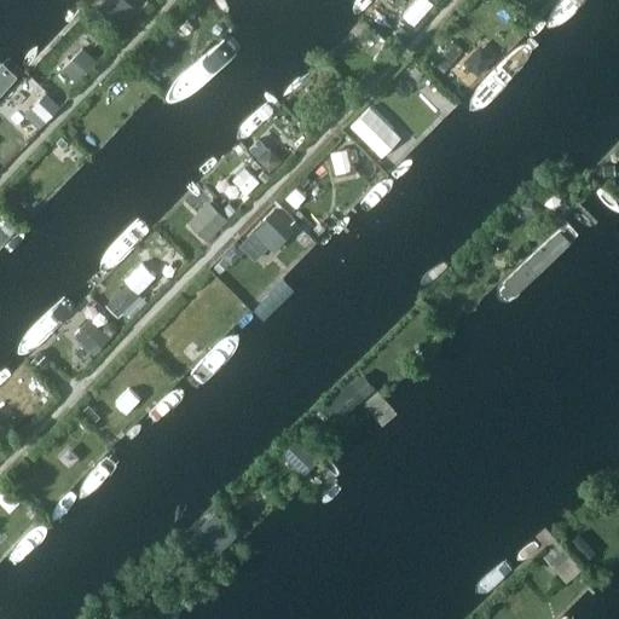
[(104,0),(97,9),(122,32),(134,21),(131,17),(136,12),(128,5),(123,10),(117,4),(121,0),(104,0)]
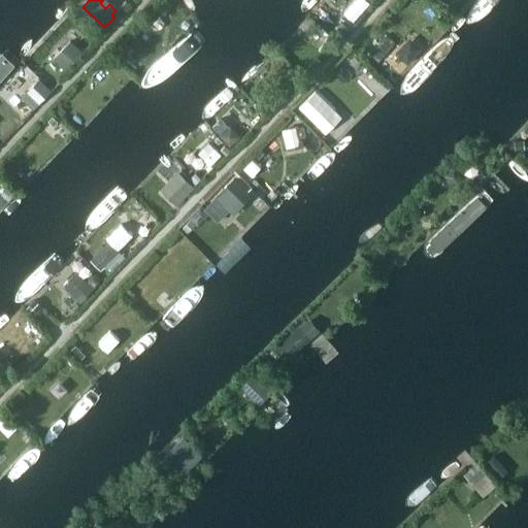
[(387,36),(378,45),(386,53),(394,42),(387,36)]
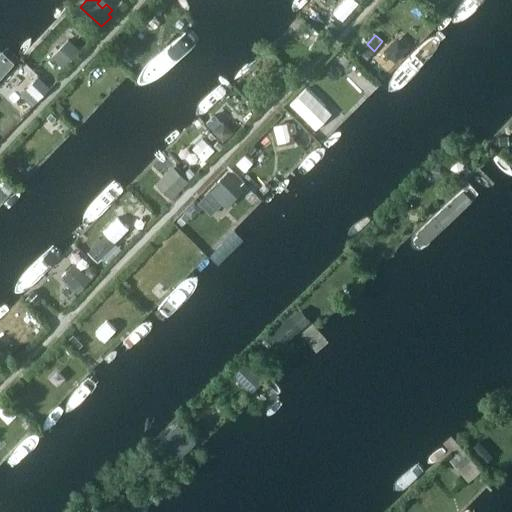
[(68,40),(51,57),(62,68),(80,50),(68,40)]
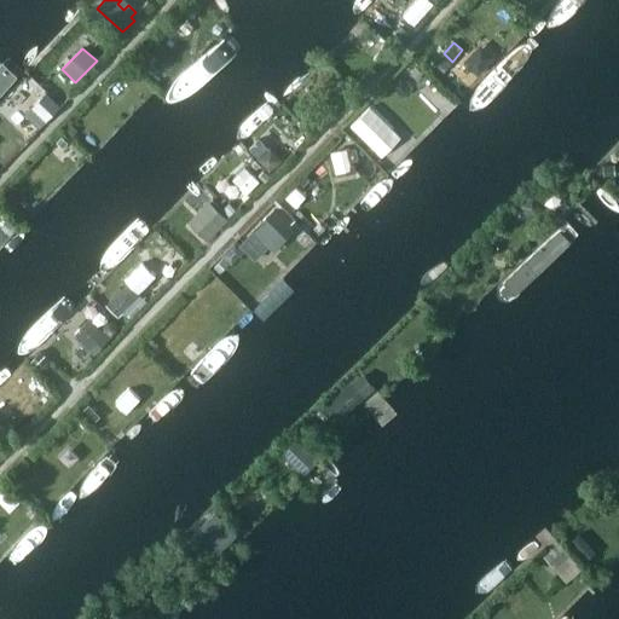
[(416,68),(411,74),(416,80),(422,74),(416,68)]
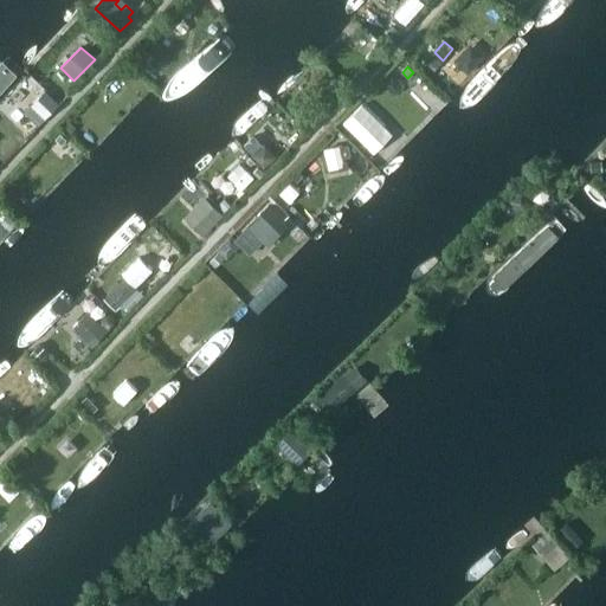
[(45,92),(25,113),(38,126),(58,104),(45,92)]
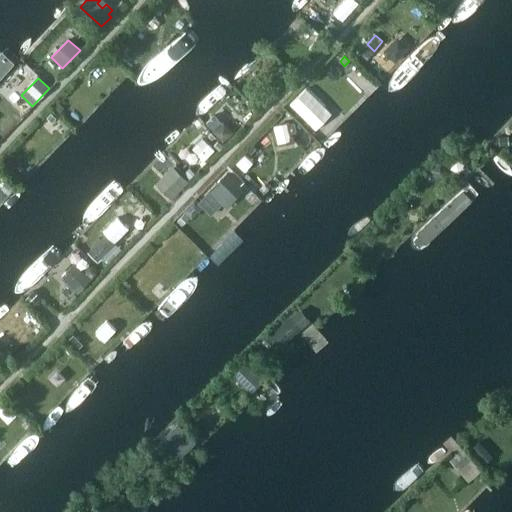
[(214,116),(206,123),(213,130),(220,123),(214,116)]
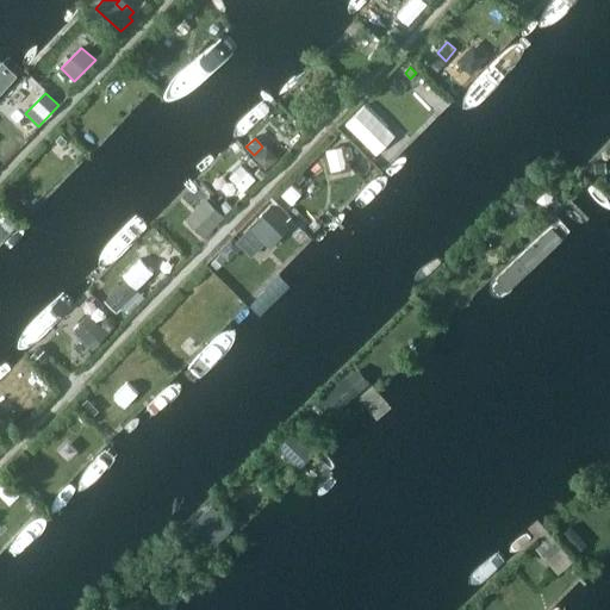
[(344,145),(327,150),(330,168),(349,163),(348,159),(353,157),(350,147),(344,148),(344,145)]
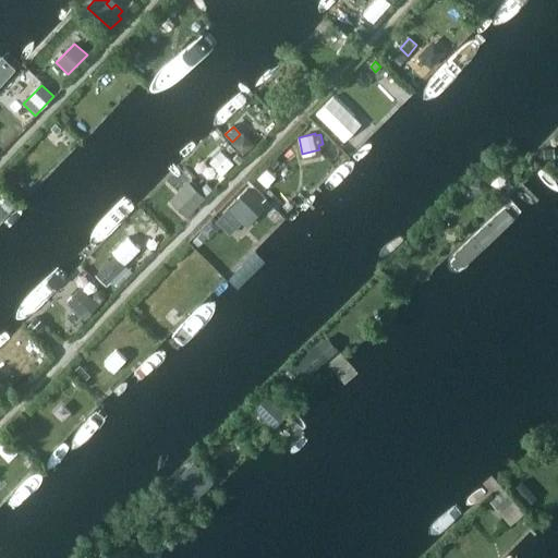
[(243,137),(234,145),(243,154),(252,146),(243,137)]
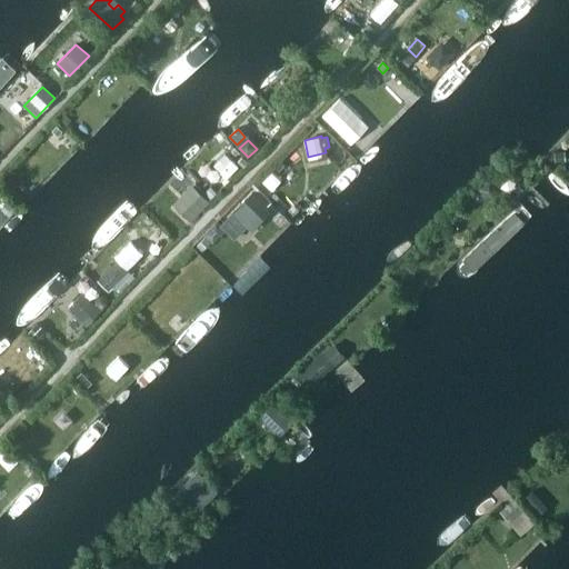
[(563,151),(555,152),(555,161),(565,161),(563,151)]
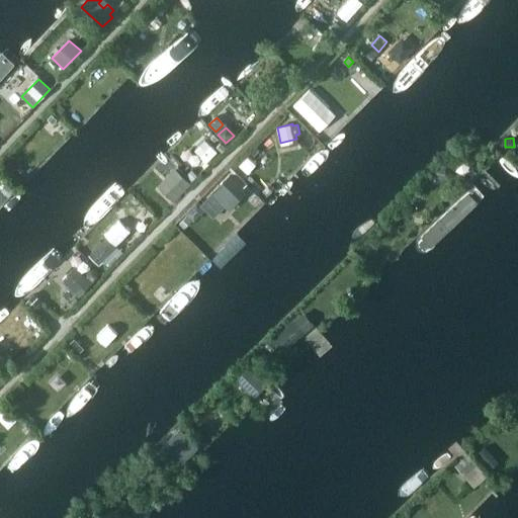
[(445,165),(436,173),(440,179),(448,179),(453,174),(445,165)]
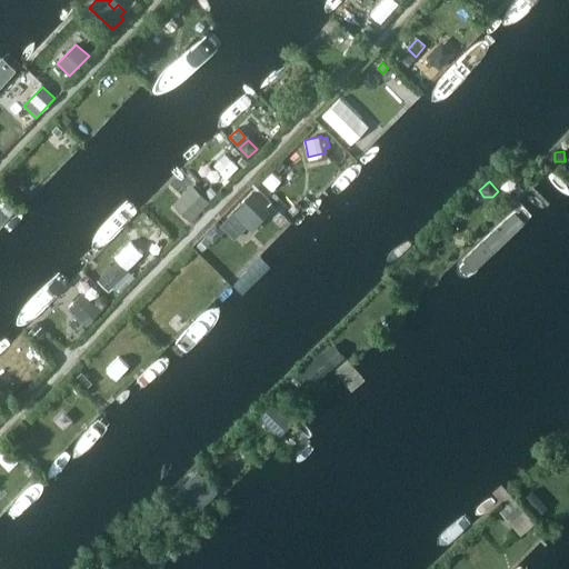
[(19,186),(15,191),(21,198),(26,192),(19,186)]
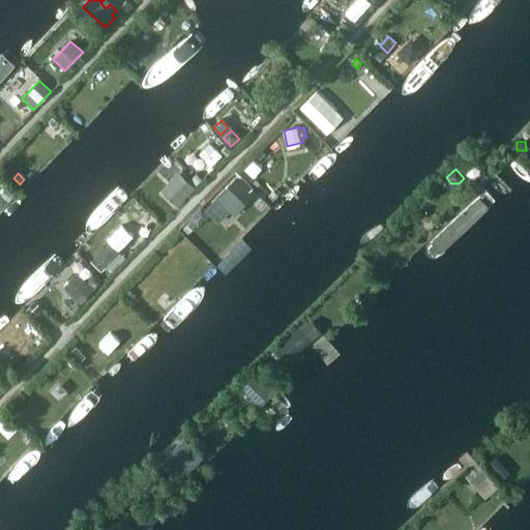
[(196,175),(190,179),(196,185),(201,180),(196,175)]
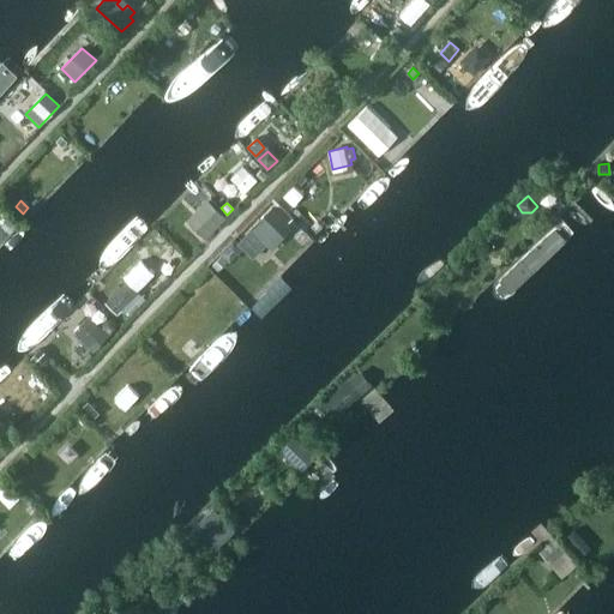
[(251,230),(238,244),(253,259),(287,224),(271,209),(251,230)]
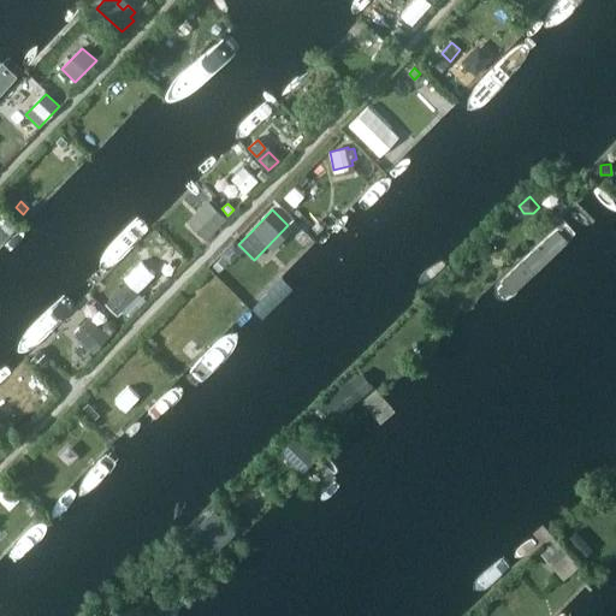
[(7,220),(1,226),(10,235),(16,229),(7,220)]
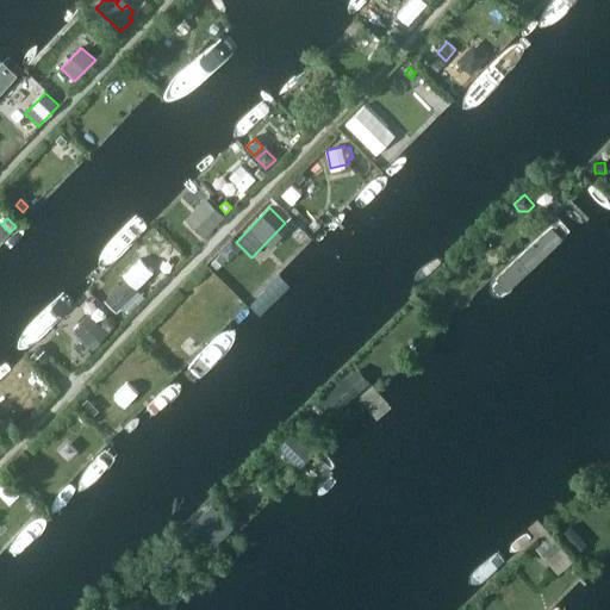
[(126,280),(105,302),(116,311),(136,290),(126,280)]
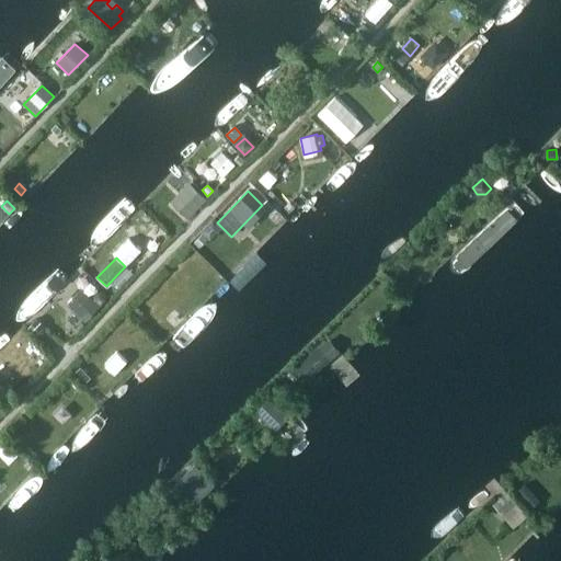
[(81,289),(67,305),(73,311),(84,321),(99,307),(88,296),(81,289)]
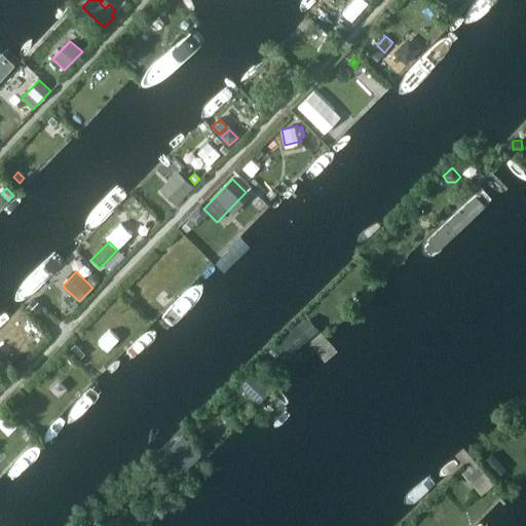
[(91,273),(88,277),(88,282),(90,285),(96,285),(99,280),(99,276),(96,273),(91,273)]
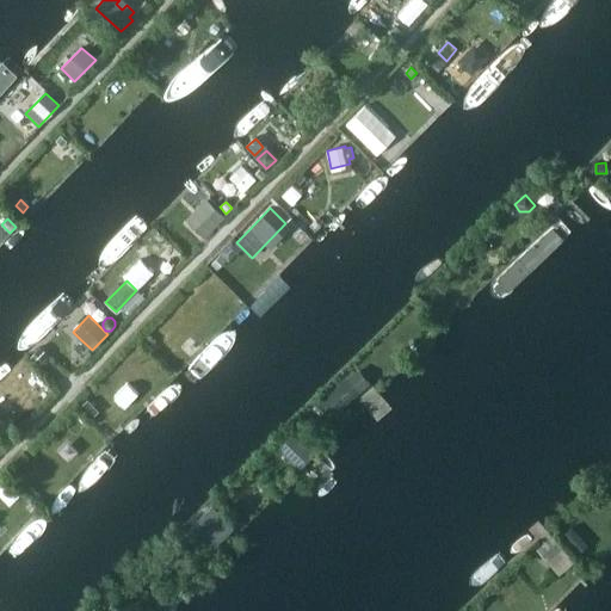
[(39,347),(30,357),(38,365),(48,356),(39,347)]
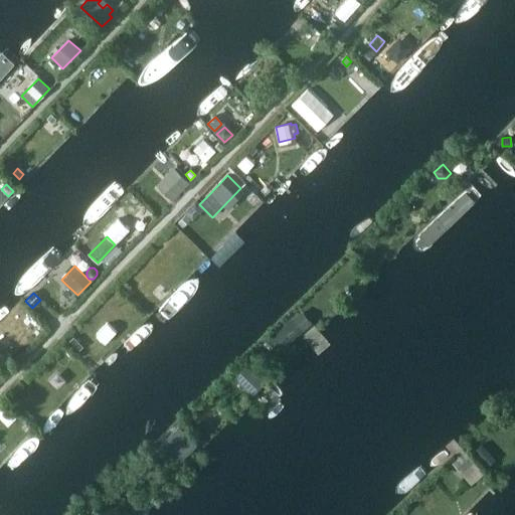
[(293,318),(271,338),(281,350),(304,331),(293,318)]
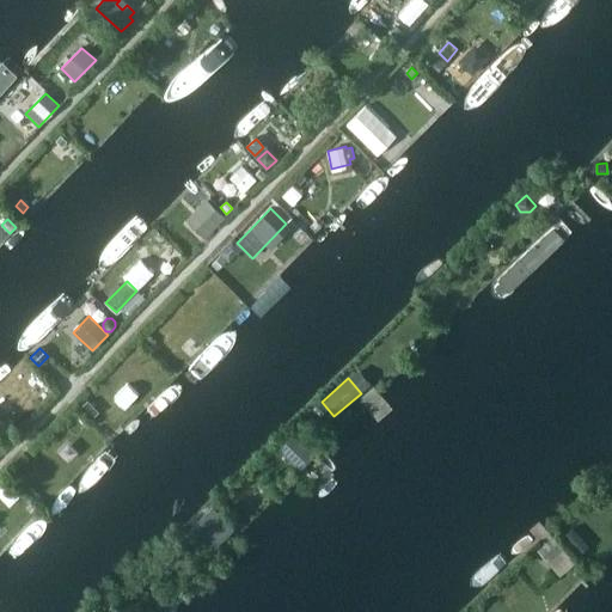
[(320,402),(313,409),(320,416),(328,409),(320,402)]
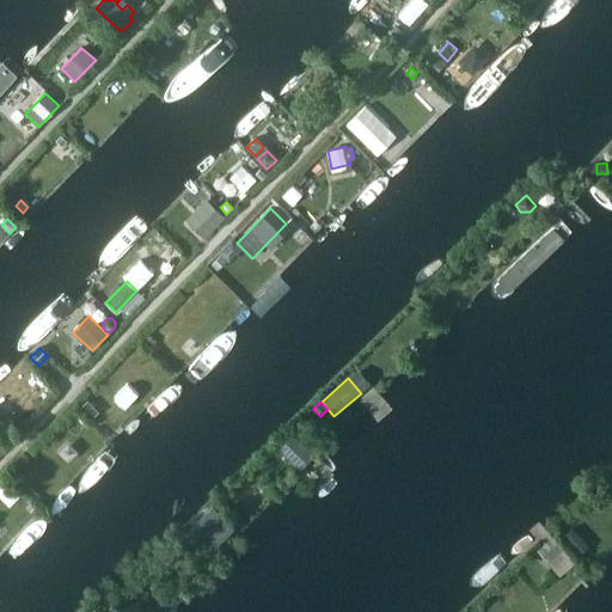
[(86,403),(80,408),(92,418),(97,414),(86,403)]
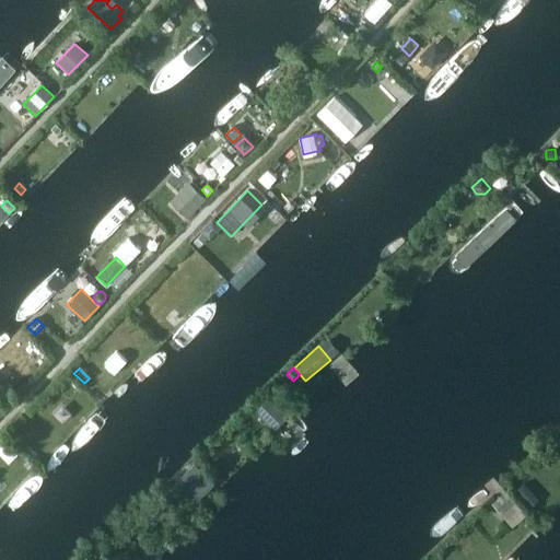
[(268,397),(255,411),(267,424),(281,410),(268,397)]
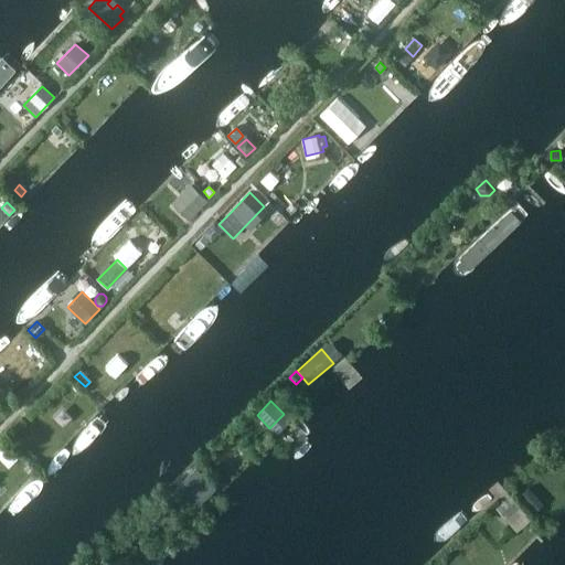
[(195,469),(177,487),(195,507),(214,488),(195,469)]
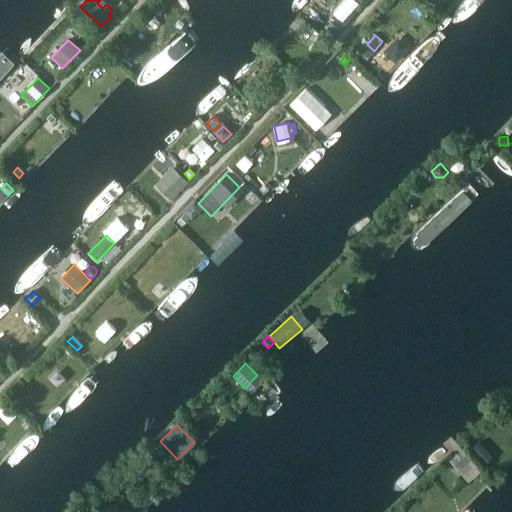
[(478,442),(471,449),(477,456),(485,449),(478,442)]
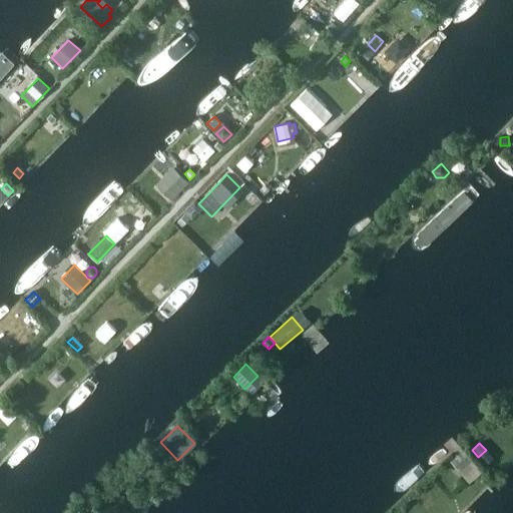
[(463,451),(453,459),(461,468),(471,460),(463,451)]
